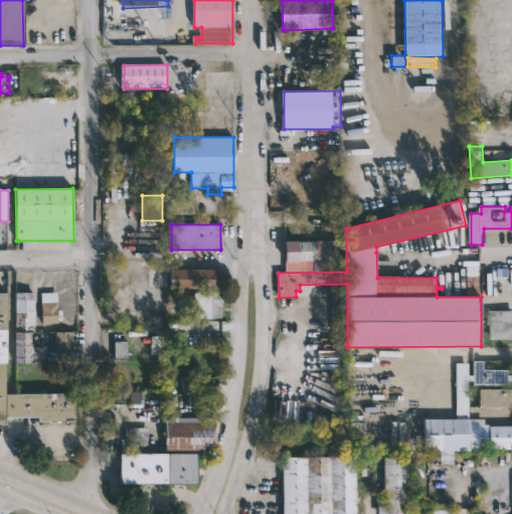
[(301,239),(301,241),(337,241),(336,260),(322,260),(322,272),(287,272),(288,239),(301,239)]
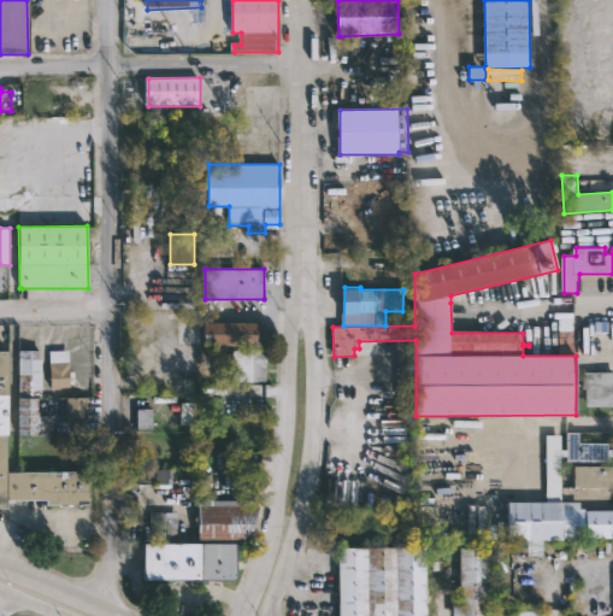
[(239,346),(205,346),(205,323),(263,323),(263,346),(239,346)]
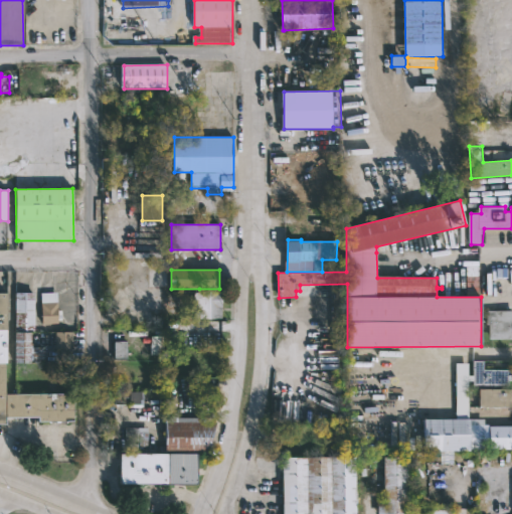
[(223,319),(195,319),(195,293),(223,292),(223,319)]
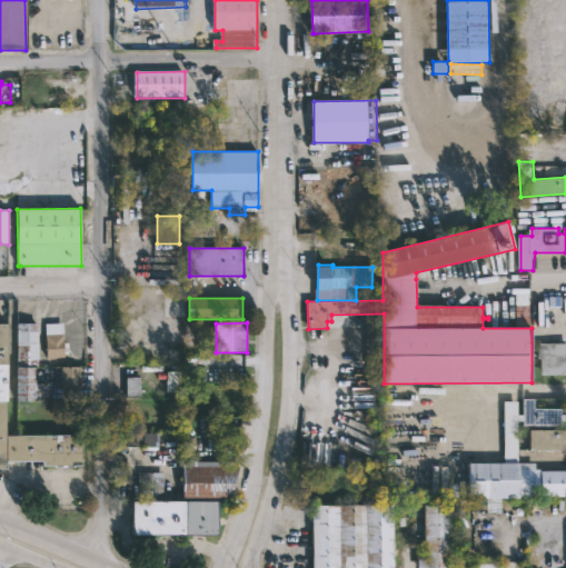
[(0,324),(8,324),(6,436),(52,436),(52,425),(56,425),(55,414),(37,416),(36,406),(63,402),(65,425),(69,425),(69,436),(82,435),(82,466),(43,466),(43,461),(7,461),(7,469),(0,469),(0,324)]
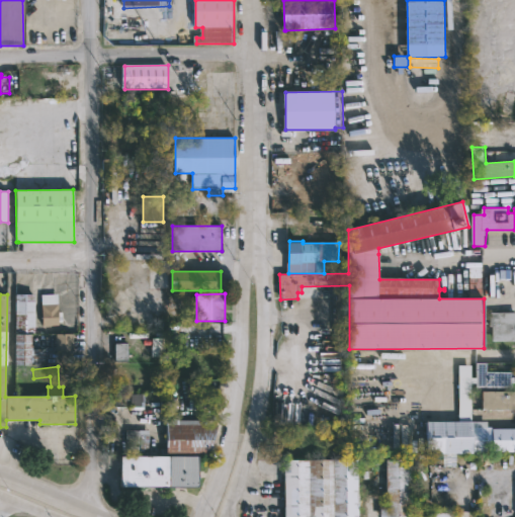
[(31,335),(31,346),(33,346),(33,350),(46,350),(45,362),(33,362),(31,363),(31,365),(15,365),(16,294),(36,294),(35,334),(31,335)]
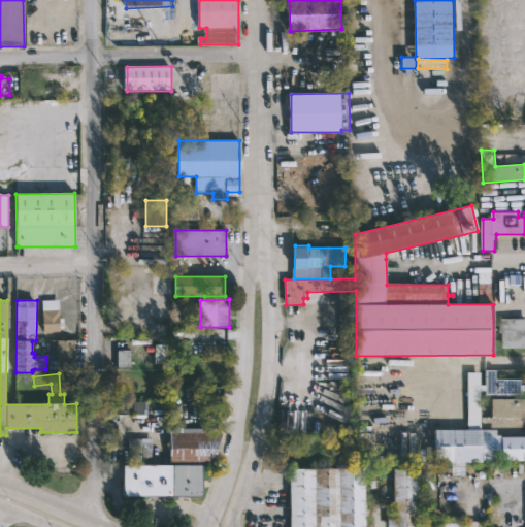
[(60,300),(60,319),(65,318),(65,329),(61,329),(61,331),(44,332),(43,301),(60,300)]
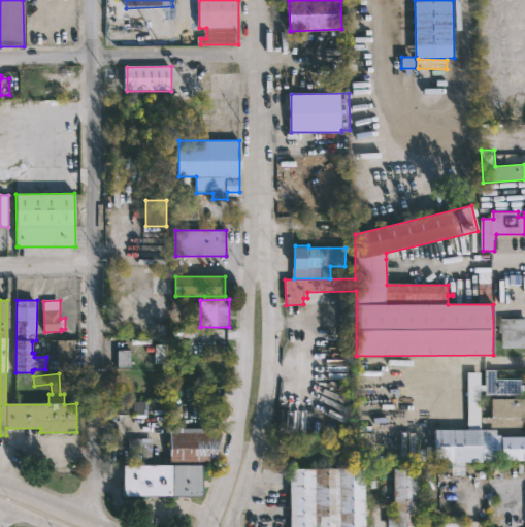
[(524,349),(500,349),(500,319),(524,319),(524,349)]
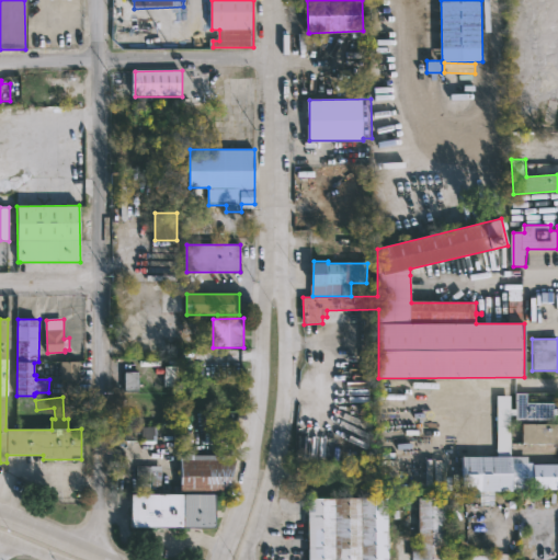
[(182,367),(181,387),(167,386),(167,373),(164,373),(164,361),(182,361),(182,367)]
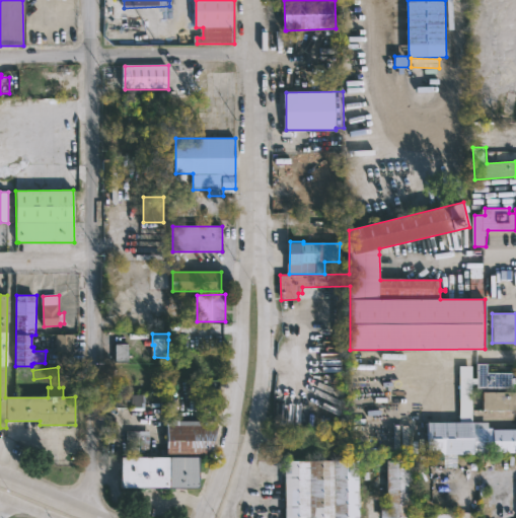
[(75,337),(76,354),(57,354),(57,335),(75,337)]
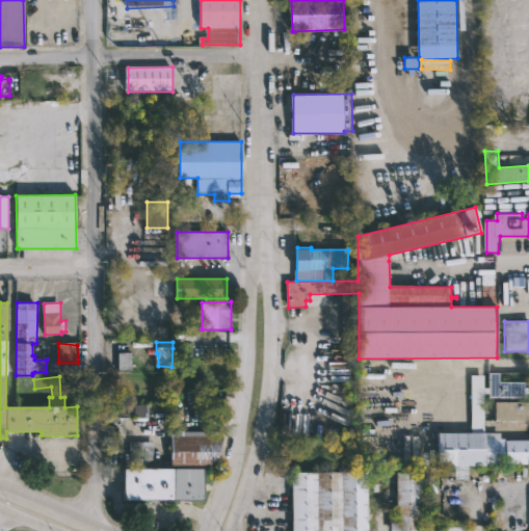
[(133,353),(120,353),(121,371),(133,371),(133,353)]
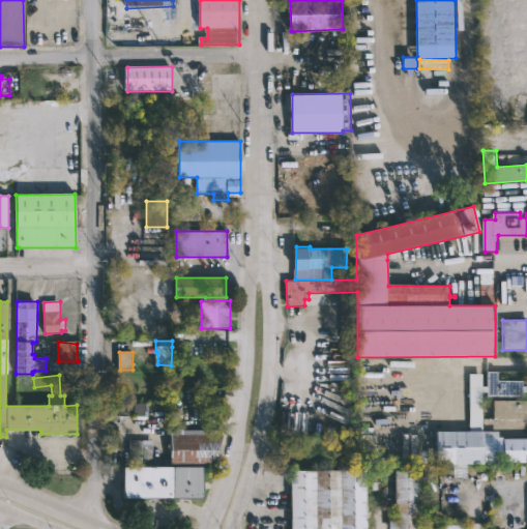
[(499,372),(499,374),(501,374),(501,378),(499,378),(499,381),(509,381),(509,383),(514,383),(514,379),(526,379),(526,420),(494,420),(494,401),(489,401),(489,372),(499,372)]
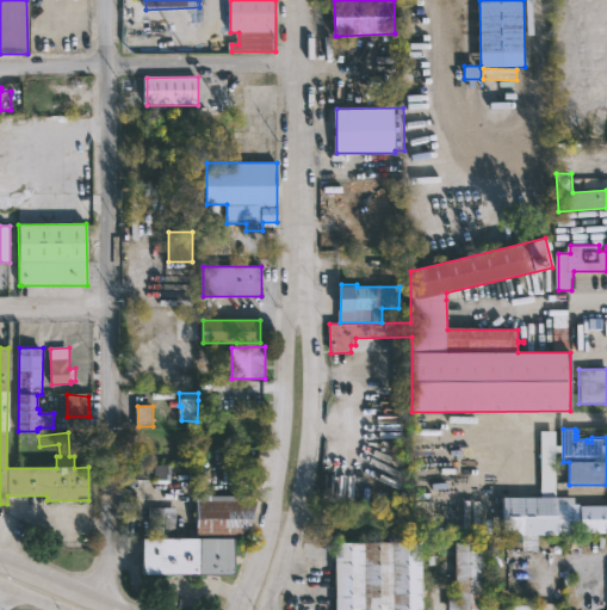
[(212,488),(212,497),(243,497),(243,501),(258,501),(248,538),(235,538),(234,575),(142,577),(142,540),(197,538),(197,488),(212,488)]
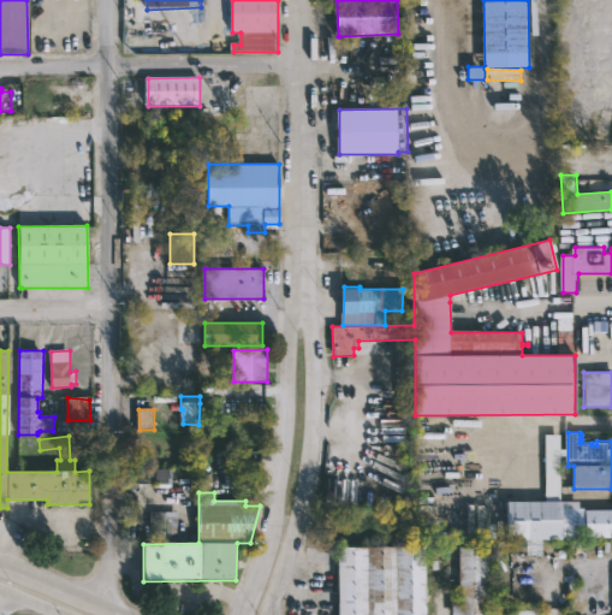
[(565,502),(582,502),(582,509),(588,510),(611,510),(611,537),(565,537),(565,539),(545,539),(545,555),(529,555),(529,539),(526,539),(526,551),(500,551),(500,539),(510,540),(511,501),(565,502)]
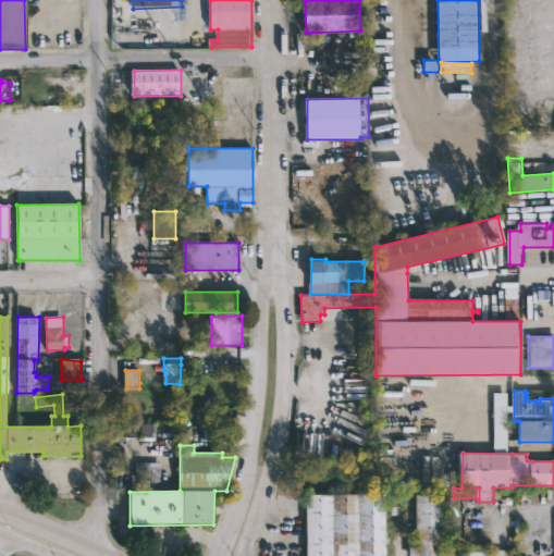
[(151,464),(138,464),(138,479),(151,480),(151,464)]
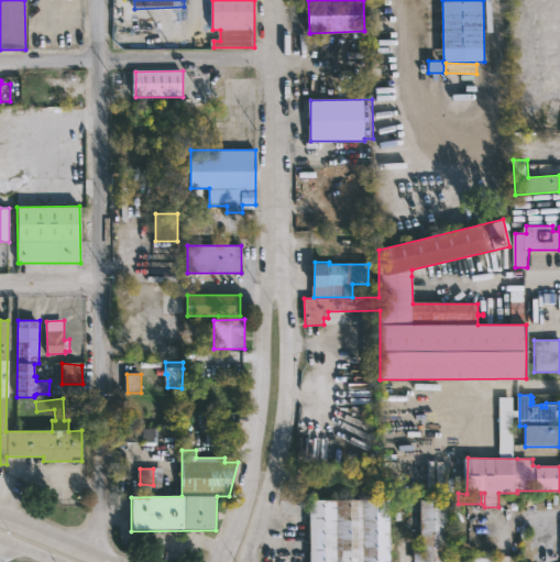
[(448,500),(448,561),(414,561),(414,554),(420,554),(420,499),(448,500)]
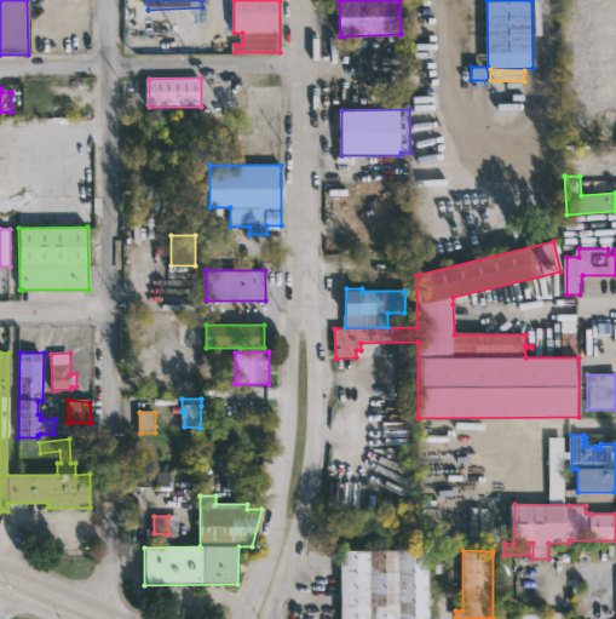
[(341,618),(341,551),(429,551),(429,618),(341,618)]
